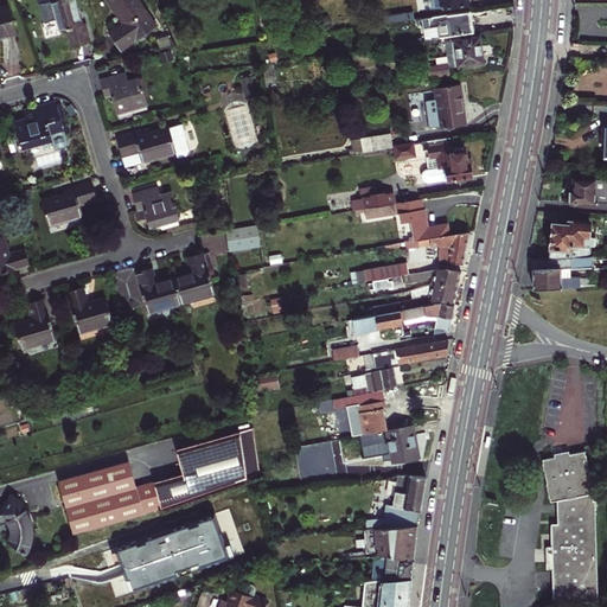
[(81,25),(74,0),(59,0),(45,4),(39,5),(45,24),(50,23),(57,20),(61,31),(68,29),(72,46),(81,44),(90,42),(85,24),(81,25)]
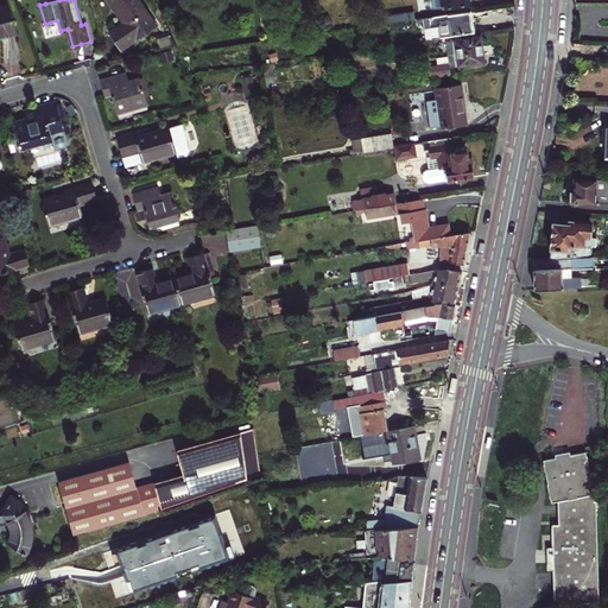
[(157,25),(138,0),(107,0),(124,23),(111,32),(116,40),(122,49),(157,25)]
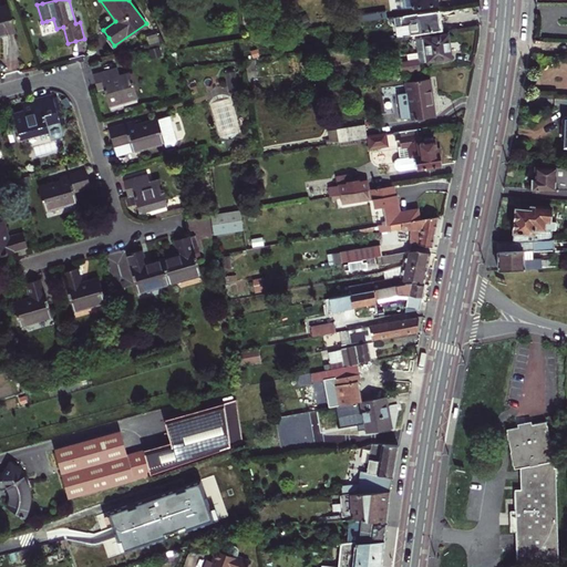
[(1,7),(0,7),(0,35),(16,31),(9,4),(1,7)]
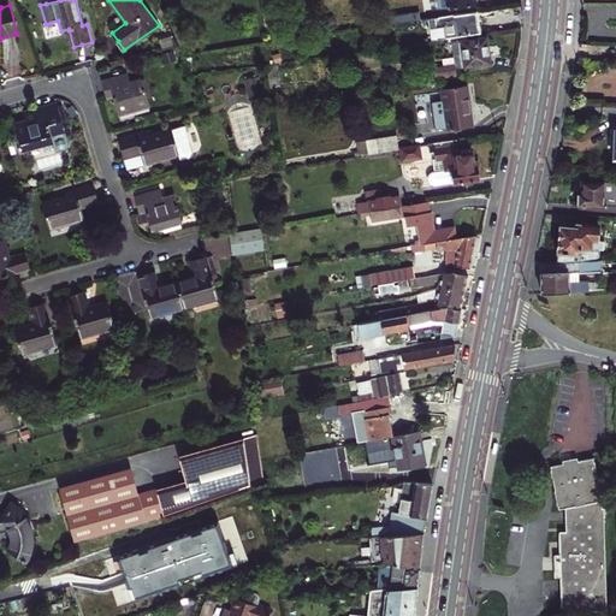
[(444,27),(445,39),(480,33),(479,22),(477,11),(469,12),(434,18),(437,28),(438,28),(444,27)]
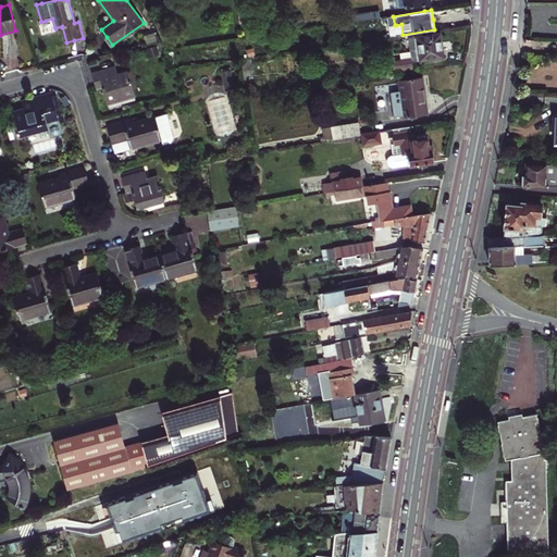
[(380,12),(354,15),(355,22),(379,19),(381,19),(380,12)]
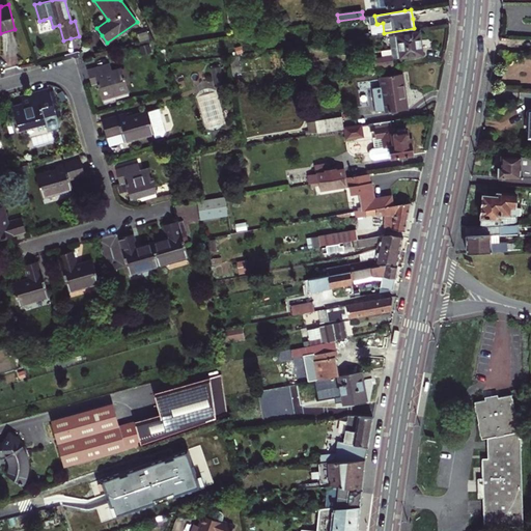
[(147,31),(137,34),(139,40),(149,38),(147,31)]
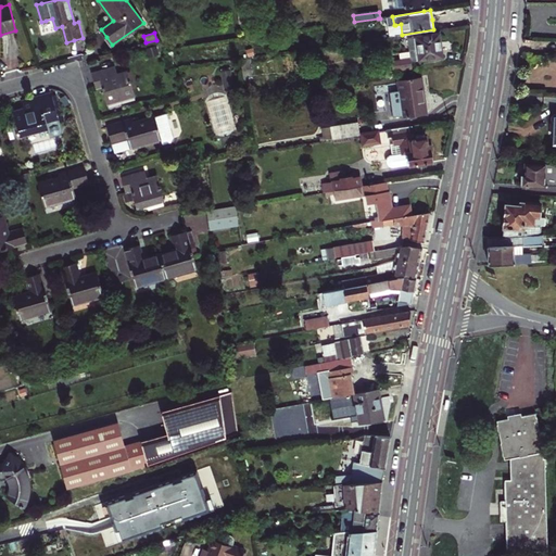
[(414,37),(414,38),(407,39),(411,58),(391,60),(393,71),(413,67),(412,61),(443,57),(441,45),(440,33),(414,37)]
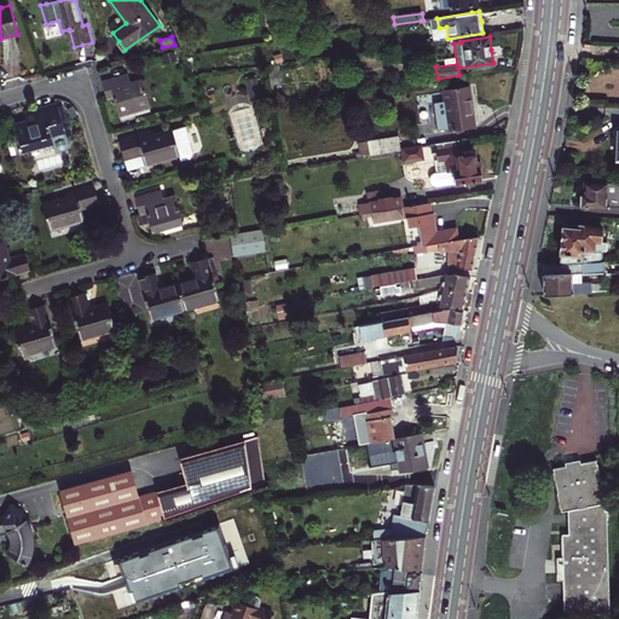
[(277,65),(268,67),(272,88),(281,87),(277,65)]
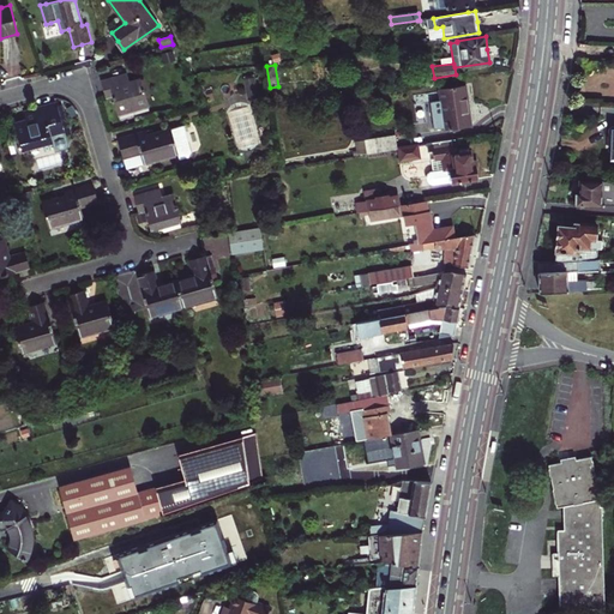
[(128,74),(102,82),(104,90),(107,98),(114,97),(119,115),(149,107),(142,79),(131,82),(128,74)]
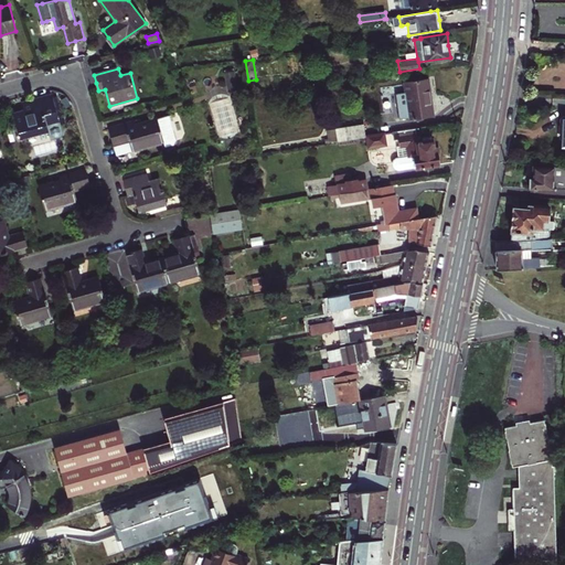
[(432,96),(429,78),(404,82),(405,93),(396,95),(400,117),(408,116),(409,119),(435,115),(432,96)]
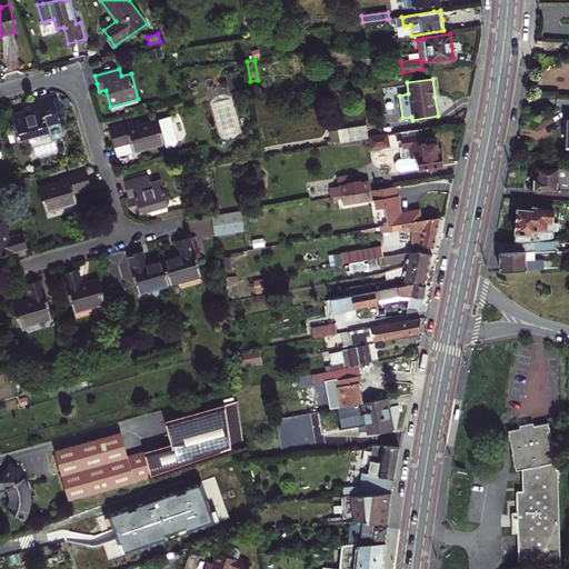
[(18,126),(20,136),(21,140),(50,132),(51,138),(60,135),(62,131),(61,126),(67,123),(65,117),(60,118),(55,99),(53,95),(38,99),(22,103),(25,111),(15,115),(18,126)]
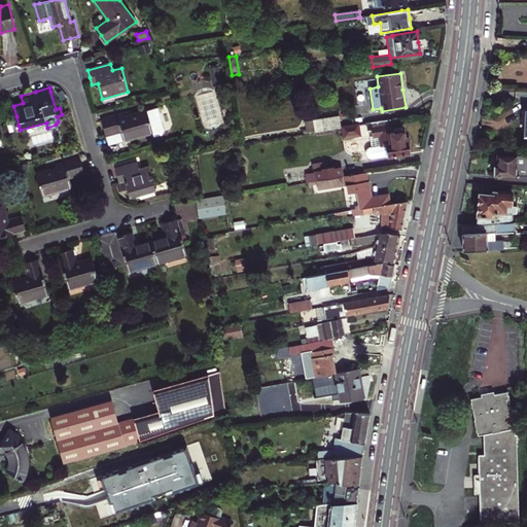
[(55,90),(50,92),(56,109),(60,108),(55,90)]
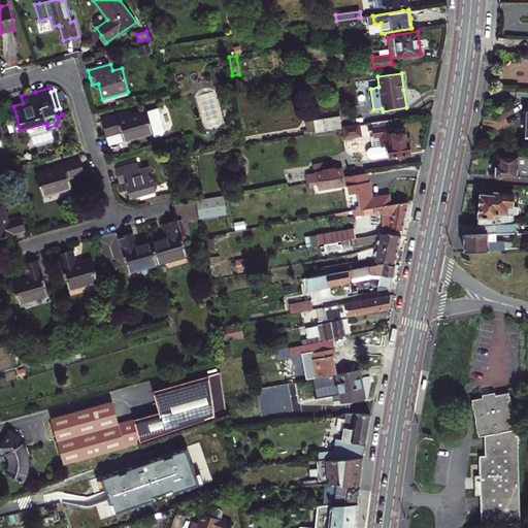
[(127,113),(102,121),(104,128),(106,135),(107,135),(122,132),(124,140),(154,132),(156,137),(163,135),(165,130),(160,107),(128,117),(127,113)]
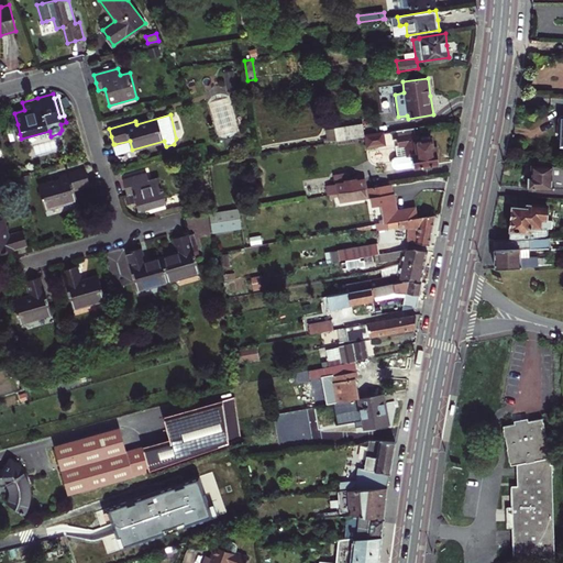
[(335,130),(338,141),(364,136),(363,124),(335,129),(335,130)]
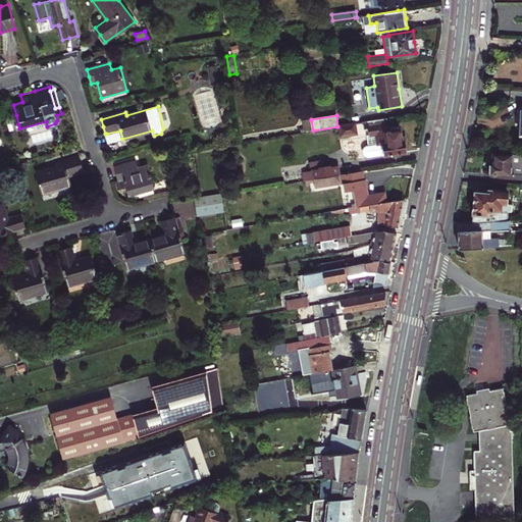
[(386,126),(385,119),(363,122),(364,127),(369,126),(370,134),(367,135),(368,145),(366,145),(364,147),(362,149),(363,152),(365,154),(367,156),(384,153),(384,155),(406,152),(405,146),(404,140),(402,141),(402,137),(401,129),(390,131),(390,126),(386,126)]
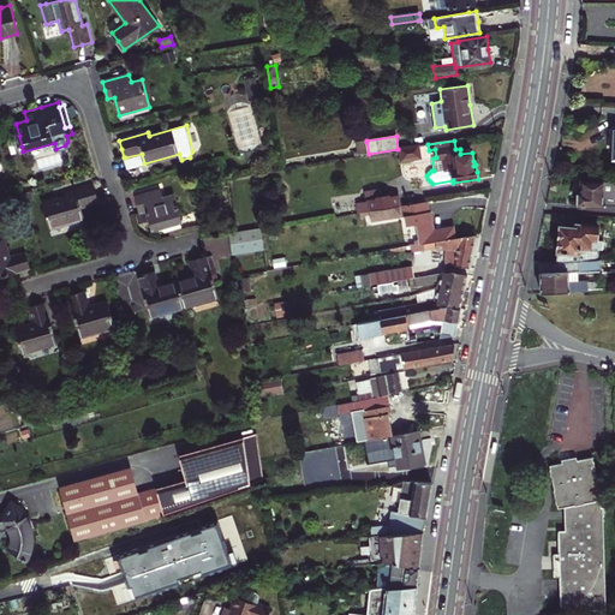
[(326,161),(369,154),(366,142),(358,143),(359,150),(326,156),(326,161)]
